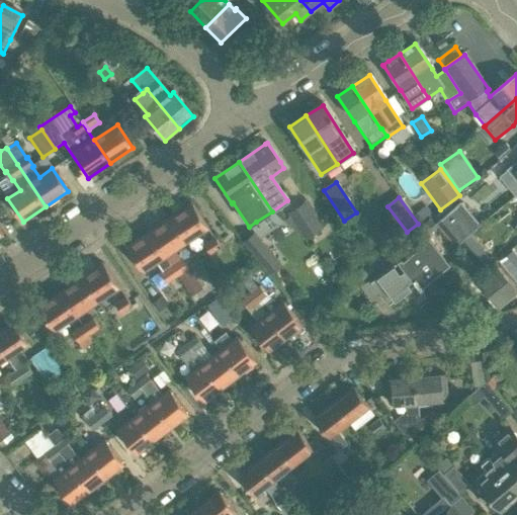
[(304,242),(322,230),(314,217),(316,216),(308,201),(287,216),(289,219),(283,223),(304,242)]
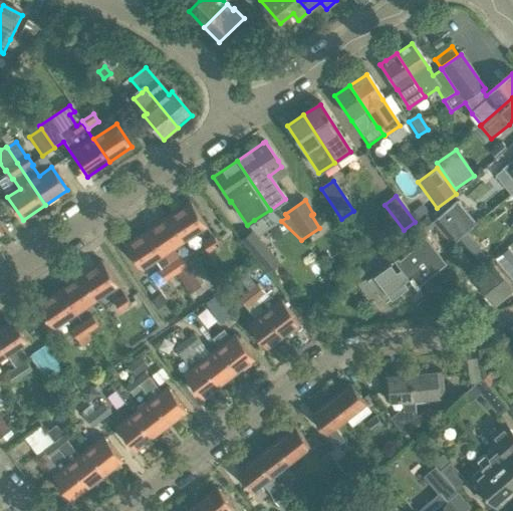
[(191,204),(169,219),(185,242),(207,228),(191,204)]
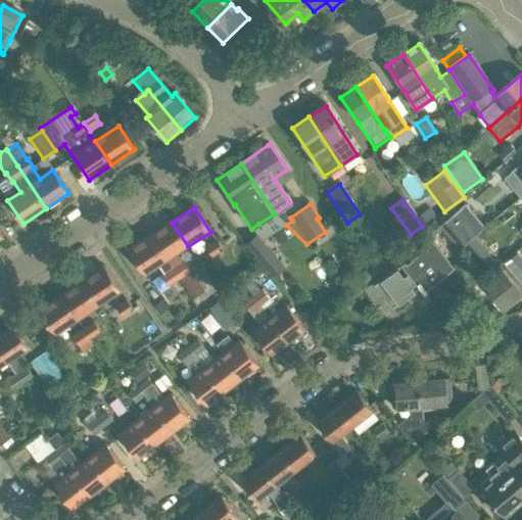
[(464,207),(441,226),(461,249),(483,230),(464,207)]
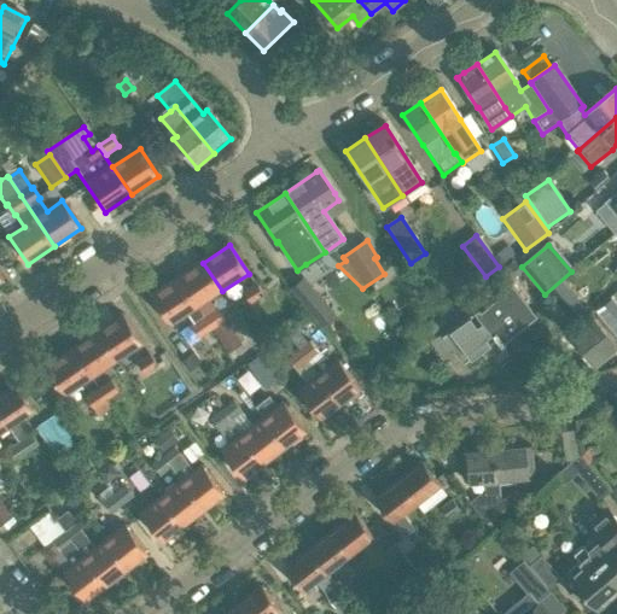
[(500,265),(513,256),(507,247),(494,258),(500,265)]
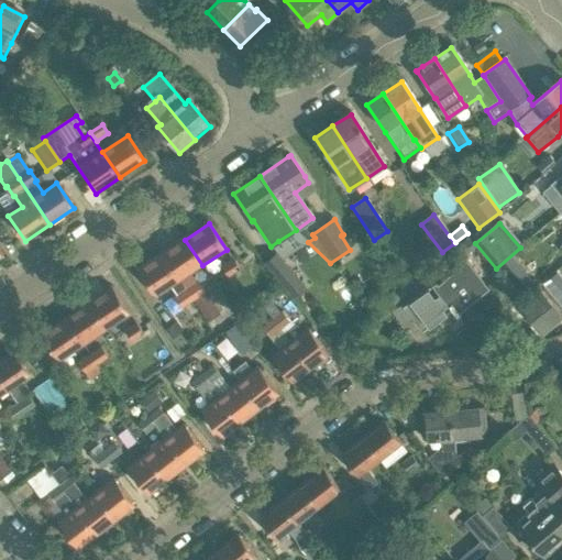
[(469,239),(460,245),(470,256),(477,250),(469,239)]
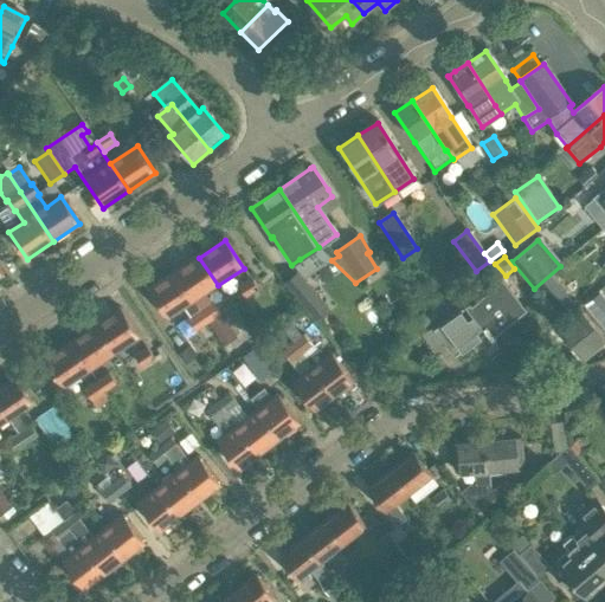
[(199,258),(174,274),(208,325),(220,316),(213,305),(212,306),(204,295),(218,285),(199,258)]
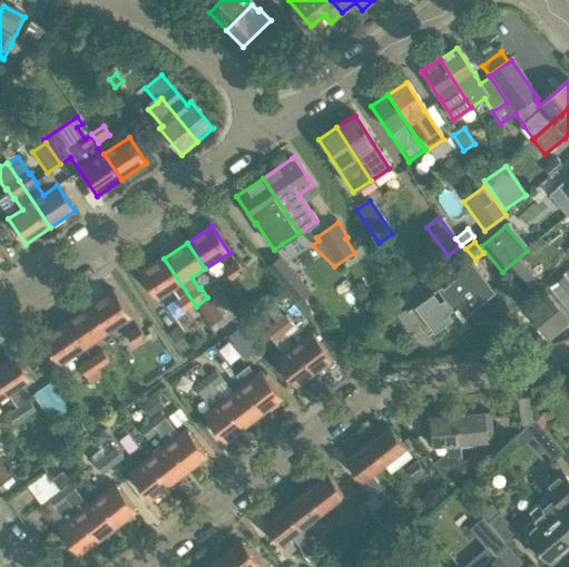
[(296,303),(308,292),(281,257),(267,269),(296,303)]
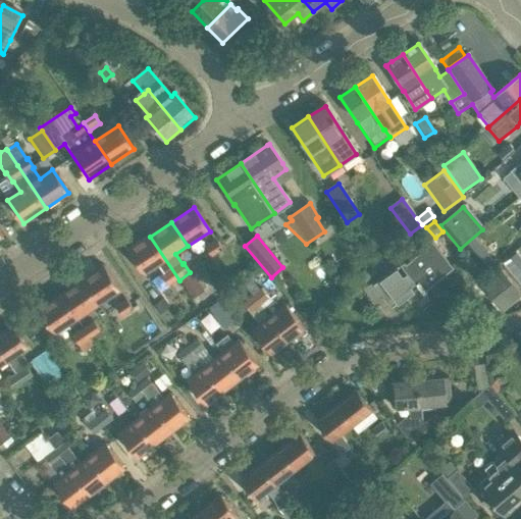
[(150,237),(127,251),(144,275),(157,266),(164,276),(161,278),(167,288),(169,287),(179,280),(150,237)]
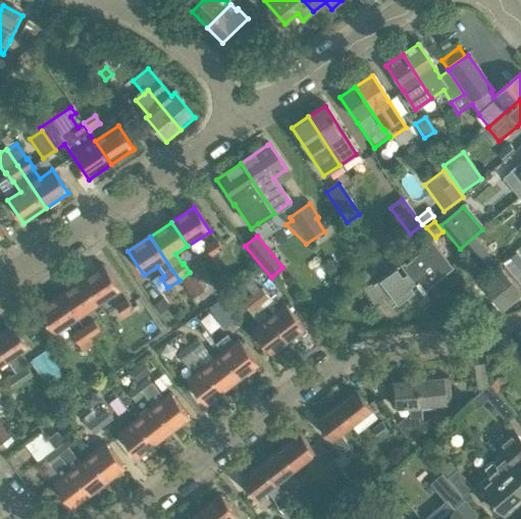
[(211,258),(222,251),(215,240),(204,248),(211,258)]
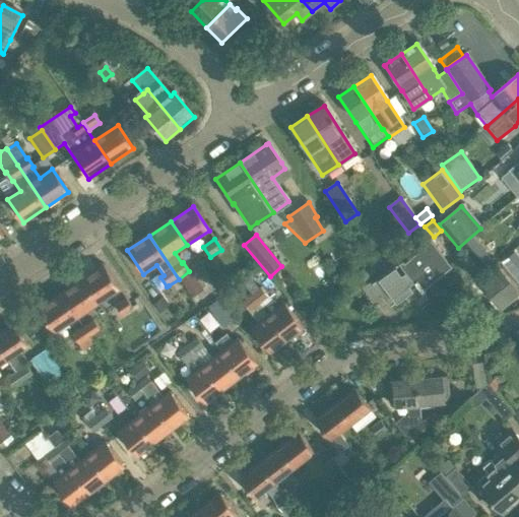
[(472,239),(460,249),(471,262),(481,275),(494,265),(483,252),(472,239)]
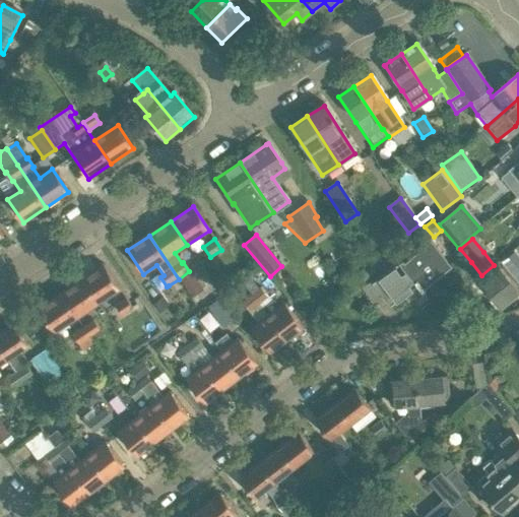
[(451,268),(431,242),(405,262),(404,260),(374,283),(391,307),(404,298),(408,303),(427,289),(425,287),(451,268)]
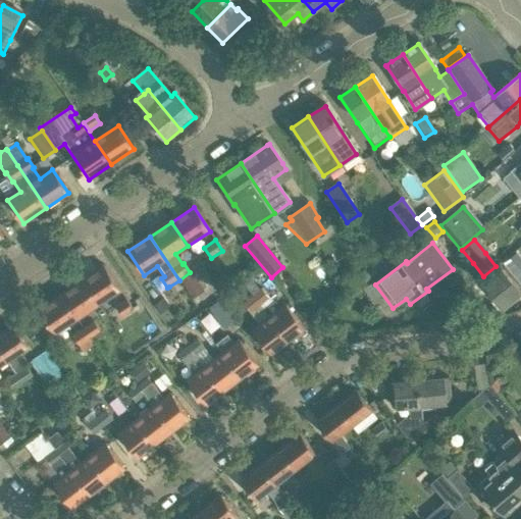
[(98,306),(120,291),(104,267),(83,282),(98,306)]
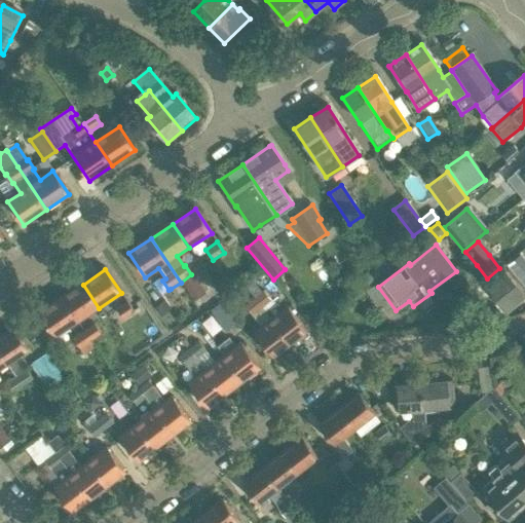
[(505,315),(524,300),(503,273),(484,289),(505,315)]
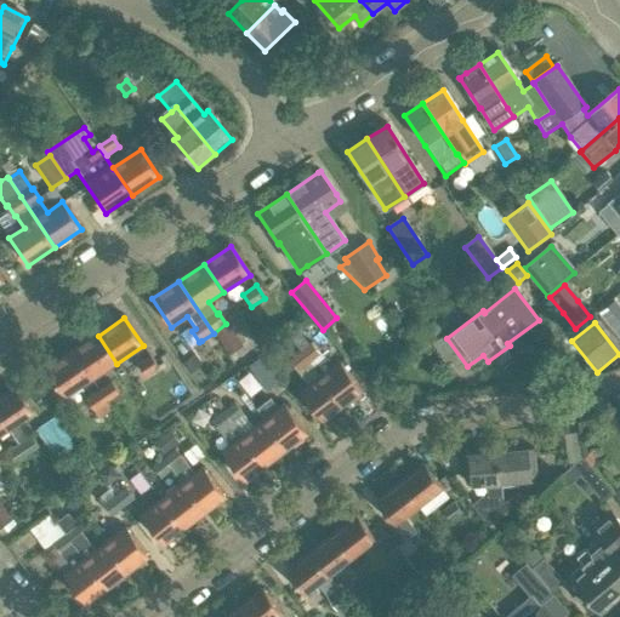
[(216,336),(222,346),(235,337),(228,327),(216,336)]
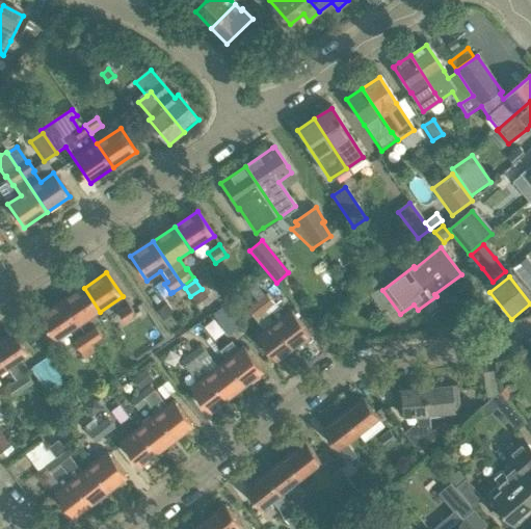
[(78,326),(100,312),(84,288),(62,302),(78,326)]
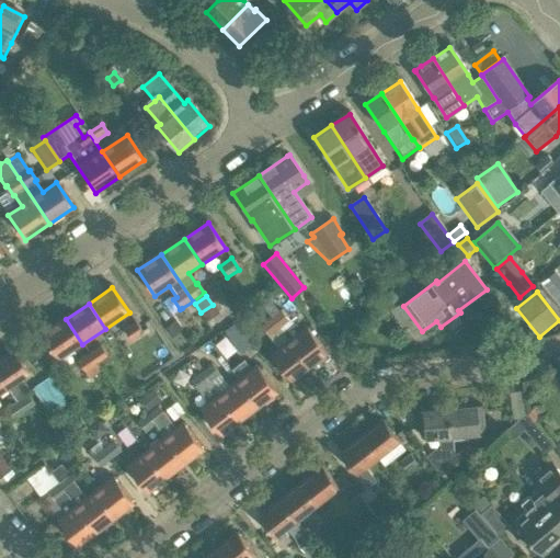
[(282,312),(272,320),(280,329),(289,343),(309,367),(327,353),(308,329),(301,333),(296,326),(293,327),(282,312)]
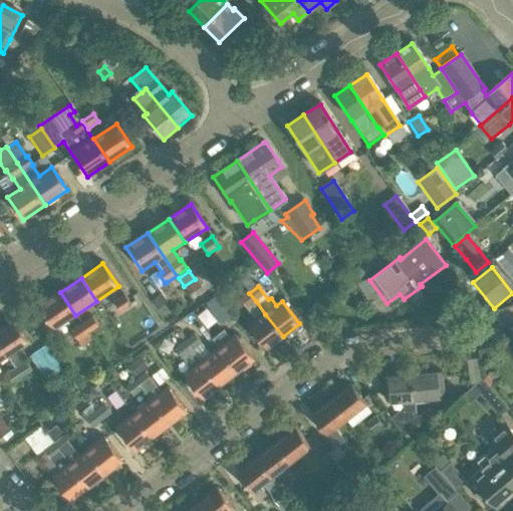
[(53,330),(75,315),(60,292),(38,306),(53,330)]
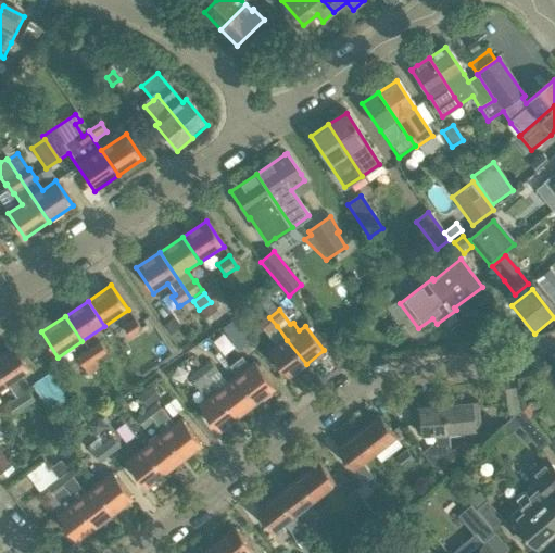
[(266,335),(277,326),(269,317),(259,326),(266,335)]
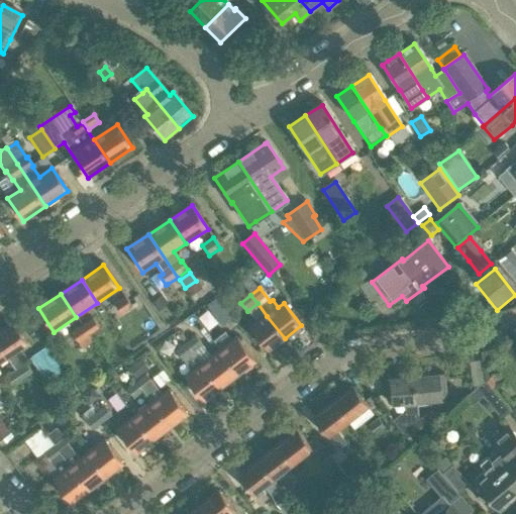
[(121,315),(131,308),(124,297),(114,304),(121,315)]
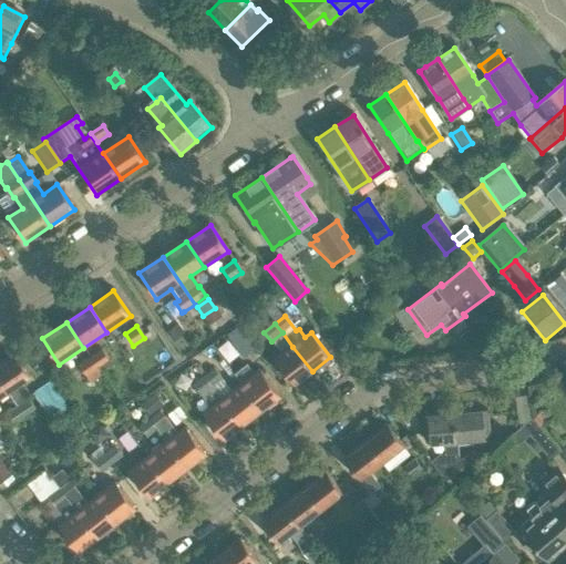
[(166,332),(173,342),(184,335),(177,326),(166,332)]
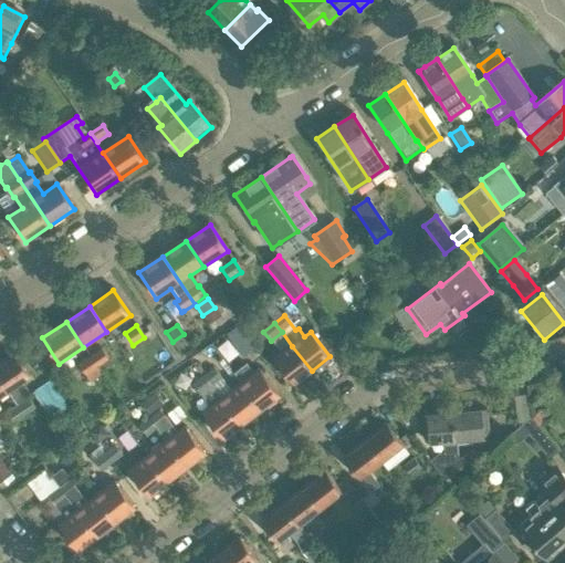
[(243,358),(253,350),(237,329),(227,336),(243,358)]
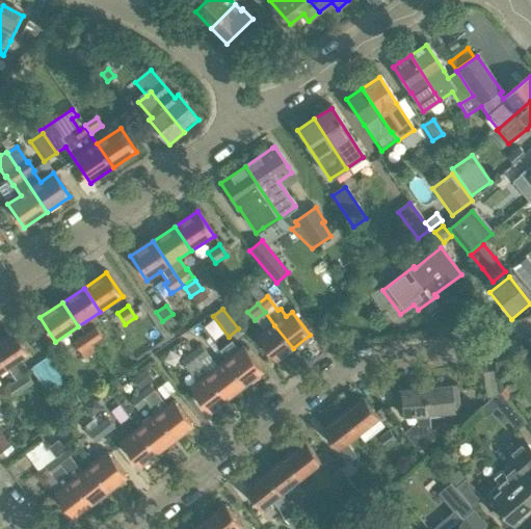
[(293,348),(274,325),(264,334),(258,339),(275,362),(293,348)]
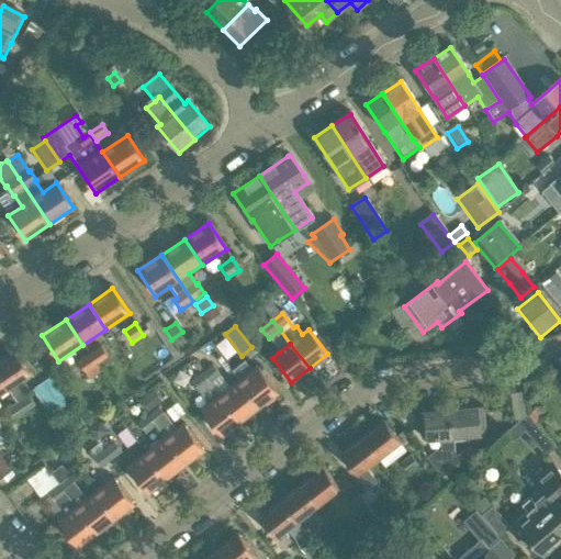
[(97,366),(107,358),(100,347),(89,355),(97,366)]
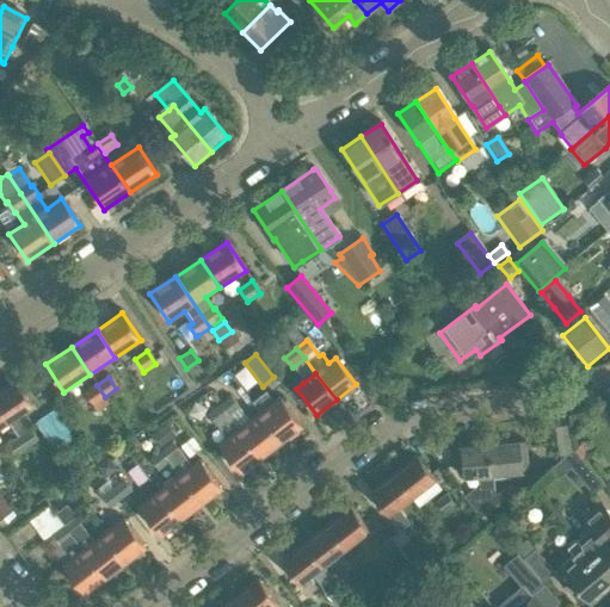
[(25,450),(37,441),(20,415),(32,407),(17,383),(0,394),(0,412),(8,423),(7,423),(18,439),(25,450)]
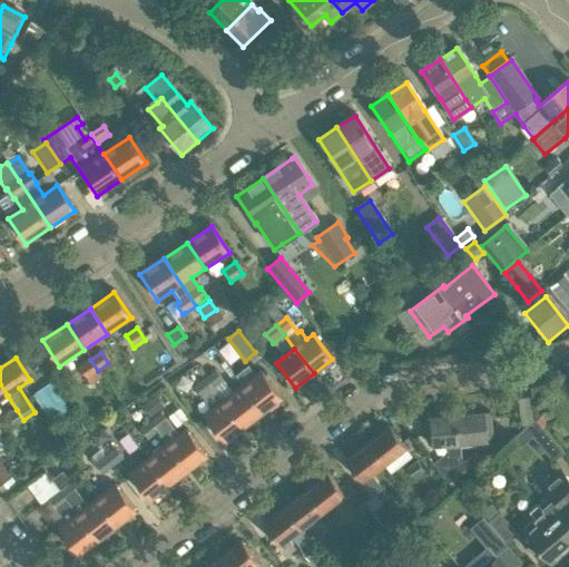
[(91,385),(101,379),(96,372),(98,371),(90,360),(78,368),(91,385)]
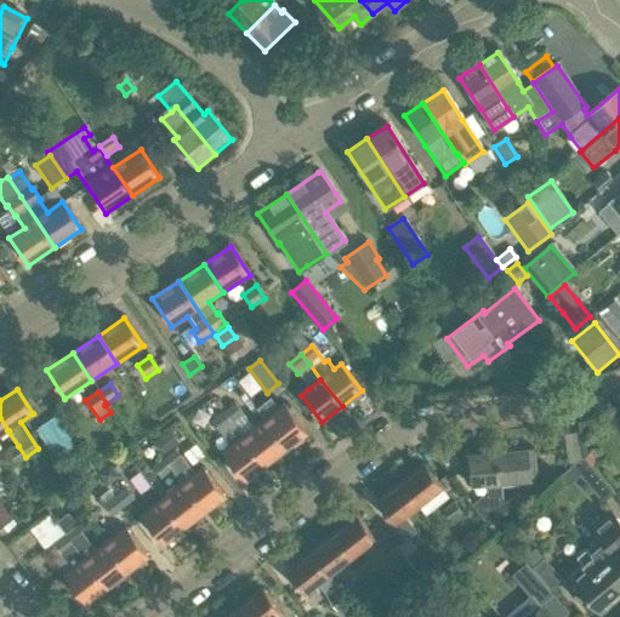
[(279,412),(271,400),(256,411),(266,422),(265,423),(285,451),(307,434),(285,406),(279,412)]
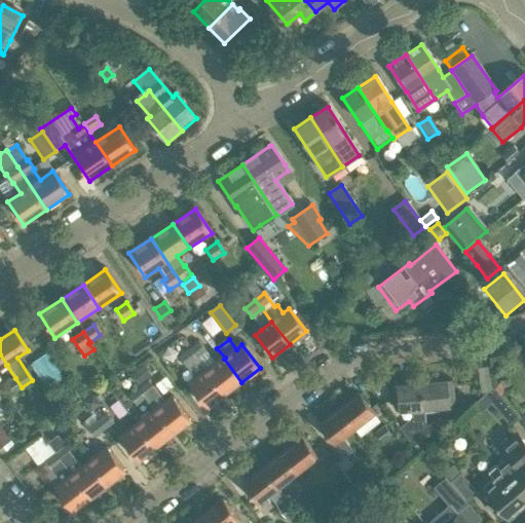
[(196,359),(205,351),(199,343),(190,350),(196,359)]
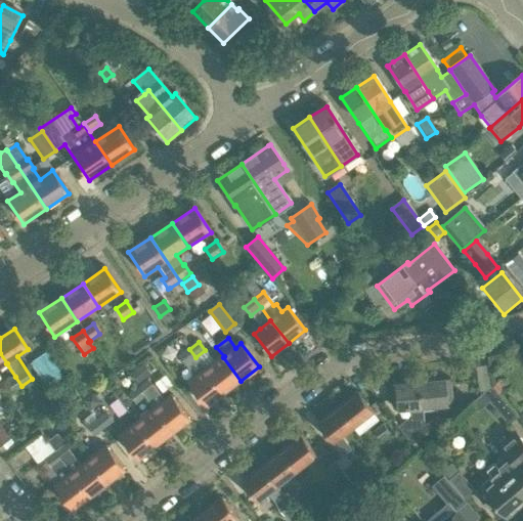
[(224,394),(206,371),(195,357),(189,349),(178,357),(195,379),(188,384),(206,407),(224,394)]
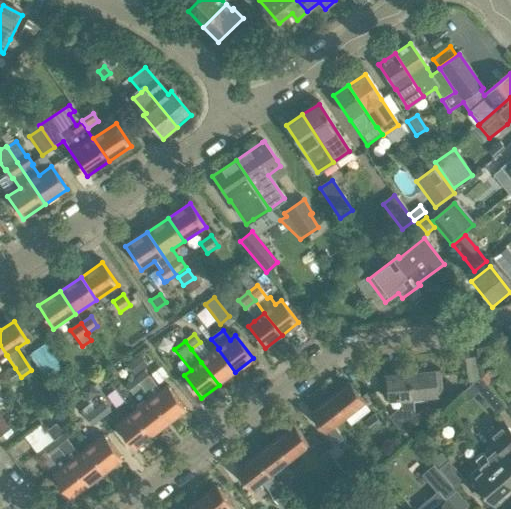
[(219,385),(235,372),(218,349),(201,362),(219,385)]
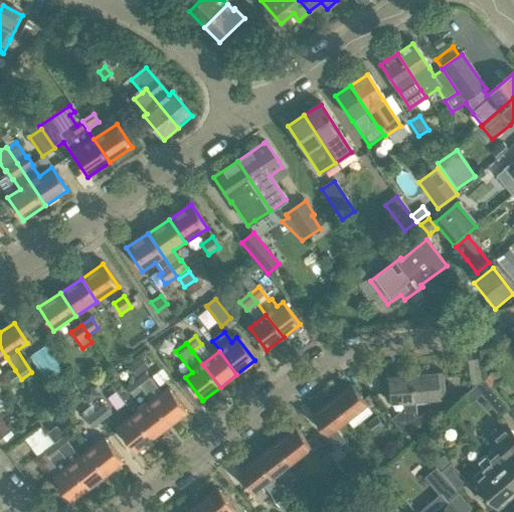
[(137,377),(147,369),(139,360),(129,368),(137,377)]
